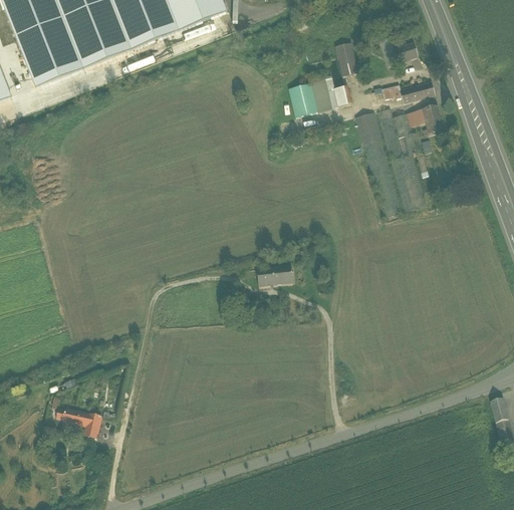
[(351,42),(336,46),(338,56),(344,81),(351,79),(351,80),(359,78),(351,42)]
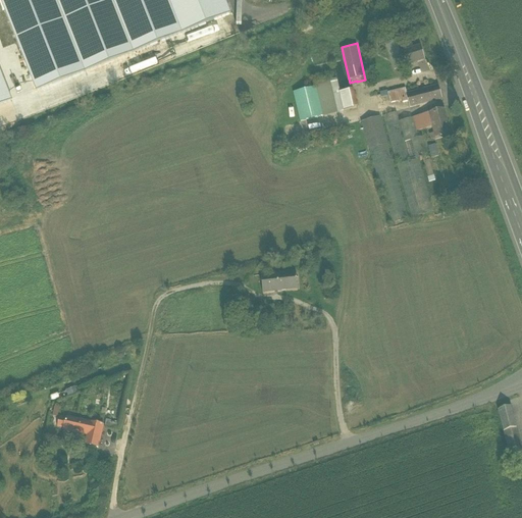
[(420,43),(389,53),(395,66),(424,56),(420,43)]
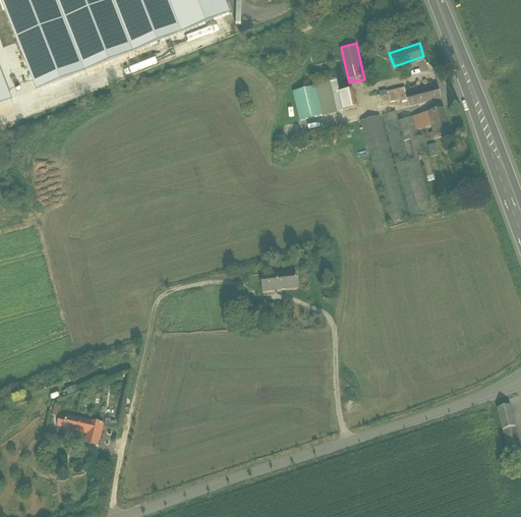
[(339,90),(350,87),(349,82),(343,57),(332,59),(339,90)]
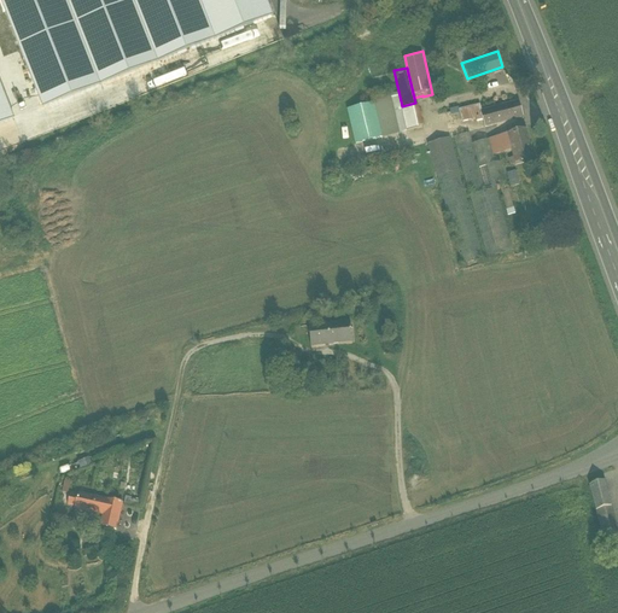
[(0,76),(0,121),(16,116),(0,76)]
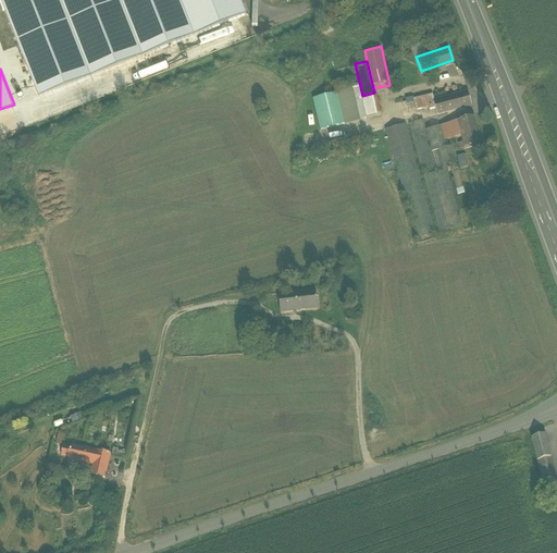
[(351,87),(337,90),(345,120),(358,117),(351,87)]
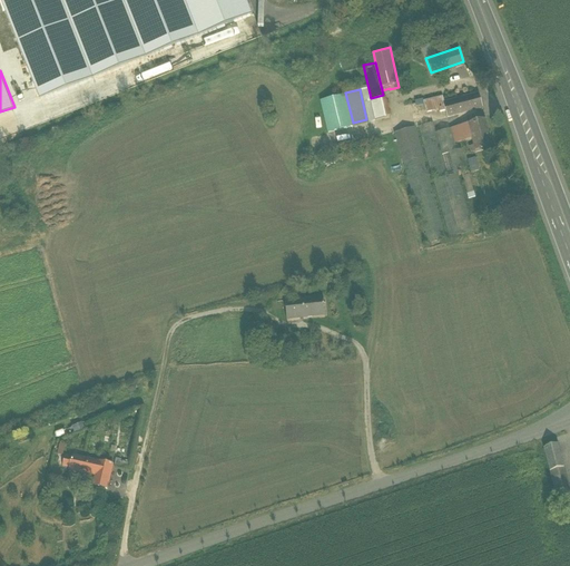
[(478,90),(444,99),(445,107),(448,114),(482,105),(478,90)]
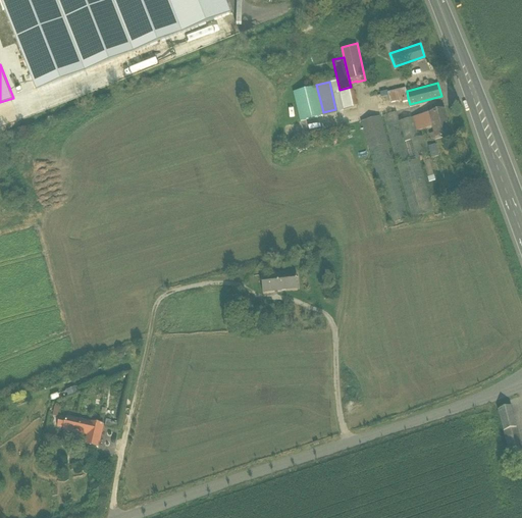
[(316,85),(294,90),(301,118),(323,112),(316,85)]
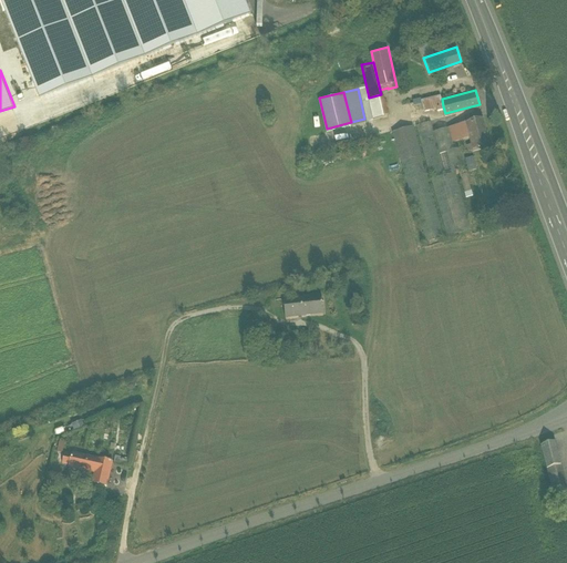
[(440,93),(421,98),(424,109),(436,106),(436,109),(443,106),(442,99),(440,93)]
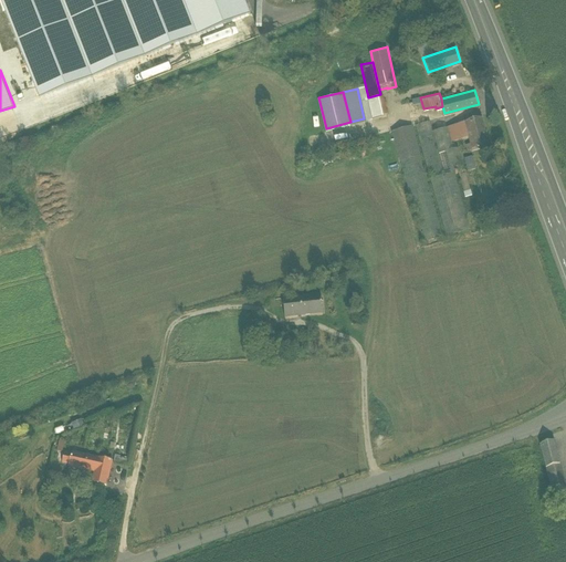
[(380,94),(368,97),(373,117),(387,114),(383,94),(380,94)]
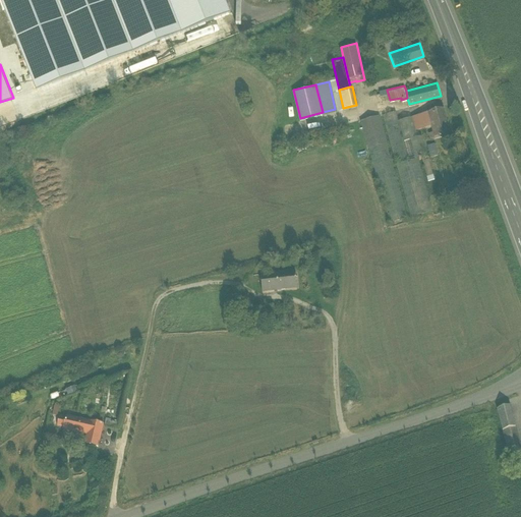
[(444,106),(412,115),(415,128),(431,123),(430,123),(447,118),(444,106)]
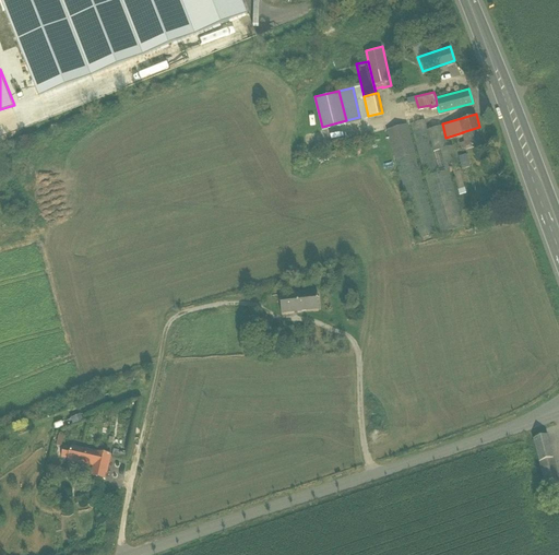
[(437,231),(405,116),(385,121),(418,236),(437,231)]
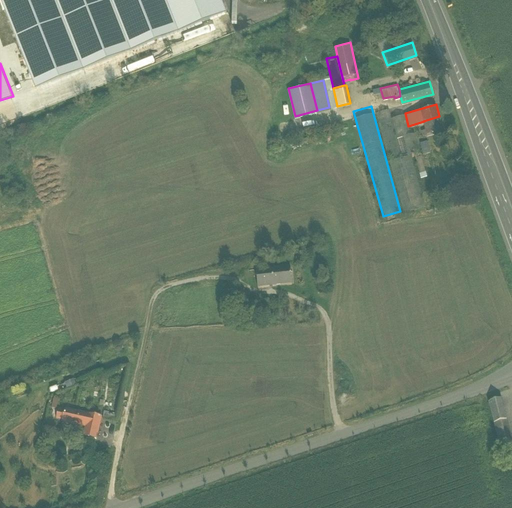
[(408,154),(402,156),(392,116),(389,107),(375,111),(403,210),(425,204),(411,153),(408,154)]
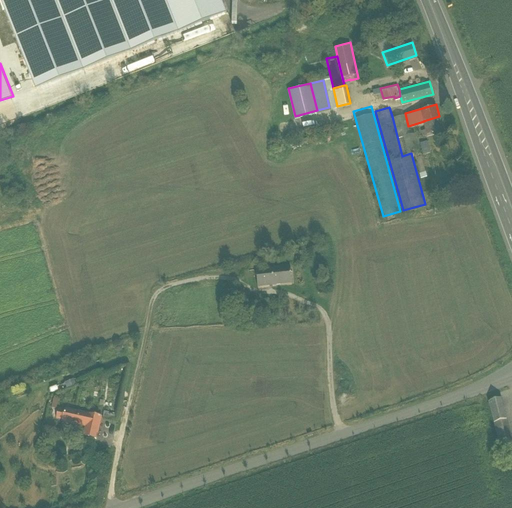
[(405,113),(392,116),(402,156),(408,154),(403,135),(410,133),(408,126),(405,113)]
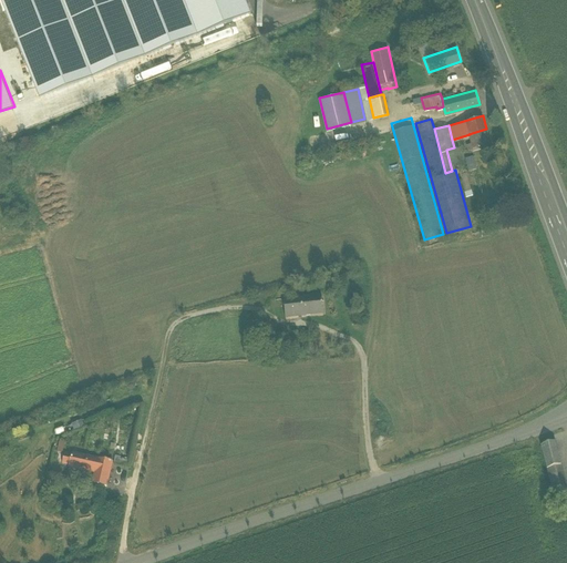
[(486,129),(468,134),(470,134),(473,149),(490,143),(486,129)]
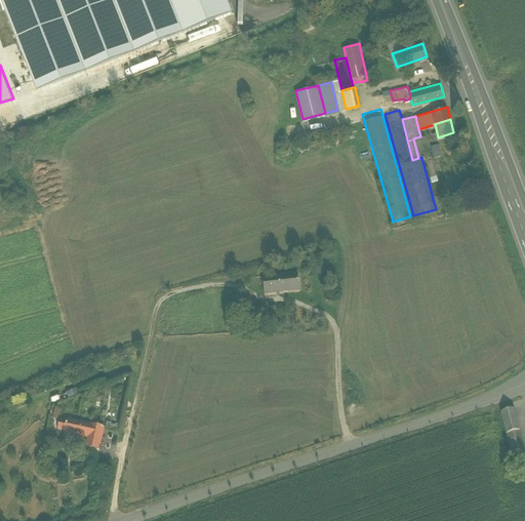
[(420,136),(413,138),(418,158),(421,157),(426,156),(431,155),(426,134),(420,136)]
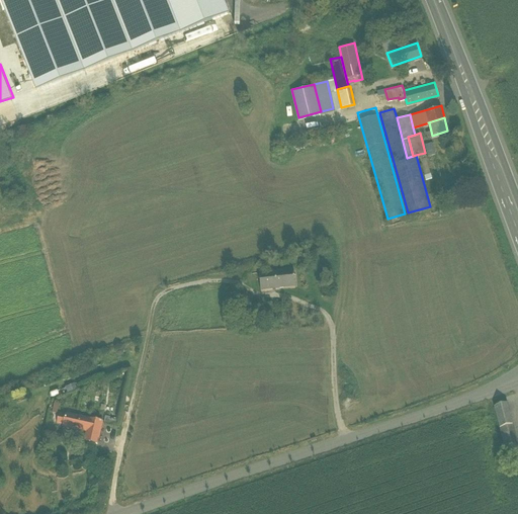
[(425,153),(420,154),(426,178),(432,176),(425,153)]
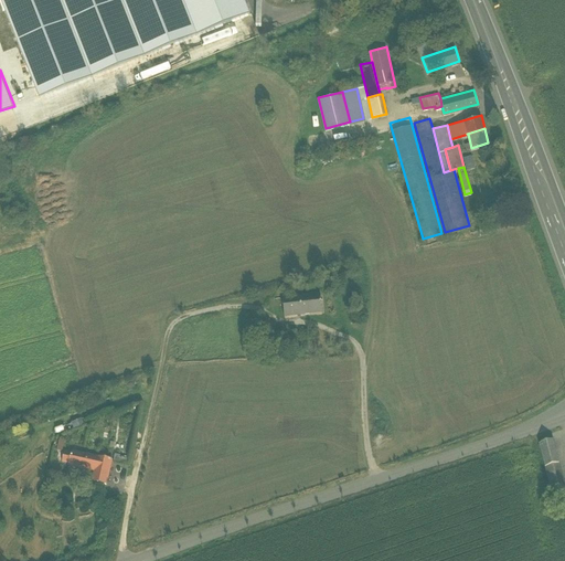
[(320,290),(300,293),(301,313),(321,310),(320,290)]
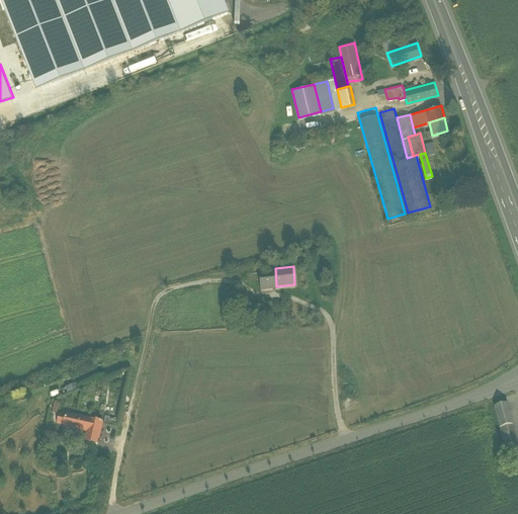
[(275,268),(259,270),(261,288),(276,286),(275,268)]
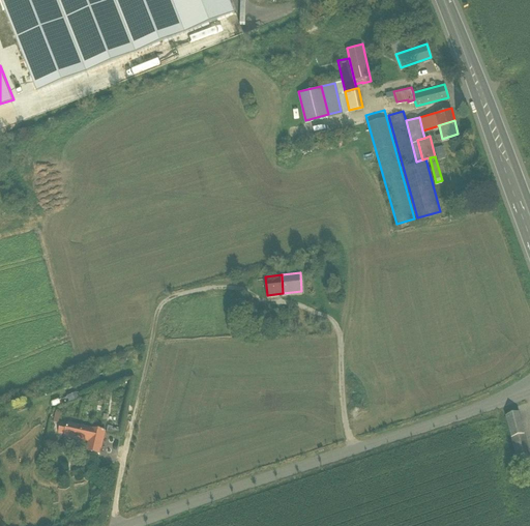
[(268,311),(256,313),(257,323),(269,321),(268,311)]
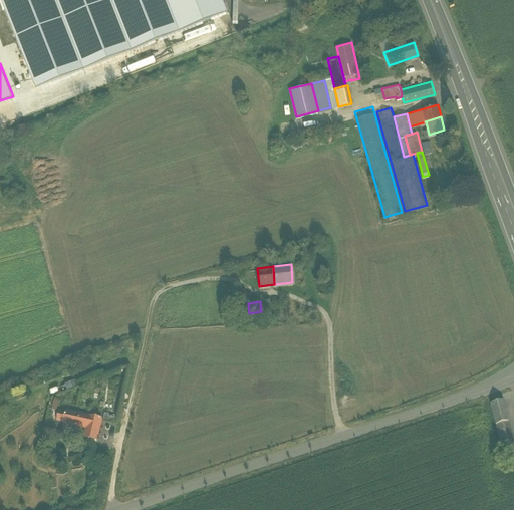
[(55,396),(52,409),(59,410),(62,398),(55,396)]
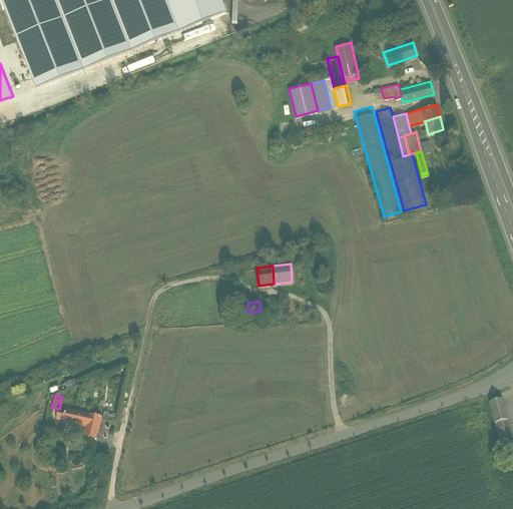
[(512,439),(502,397),(489,400),(501,445),(512,441),(512,439)]
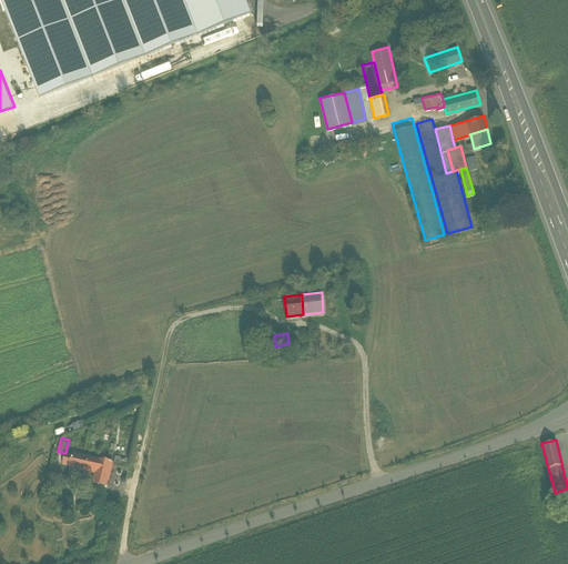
[(111,460),(72,452),(70,464),(97,470),(94,480),(107,483),(111,460)]
